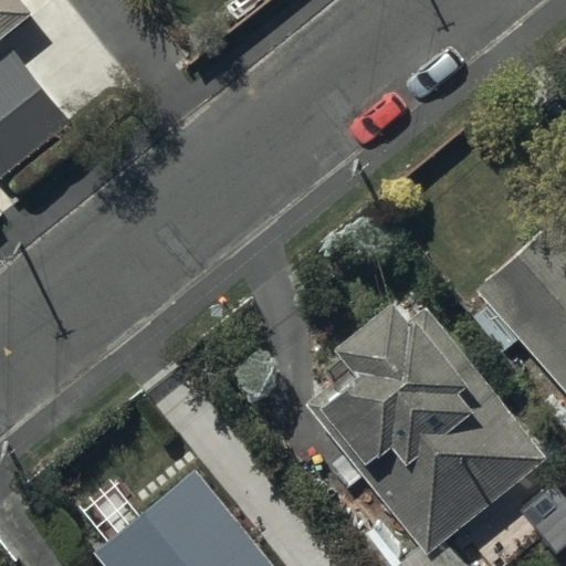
[(0,0),(0,39),(32,13),(21,0),(0,0)]
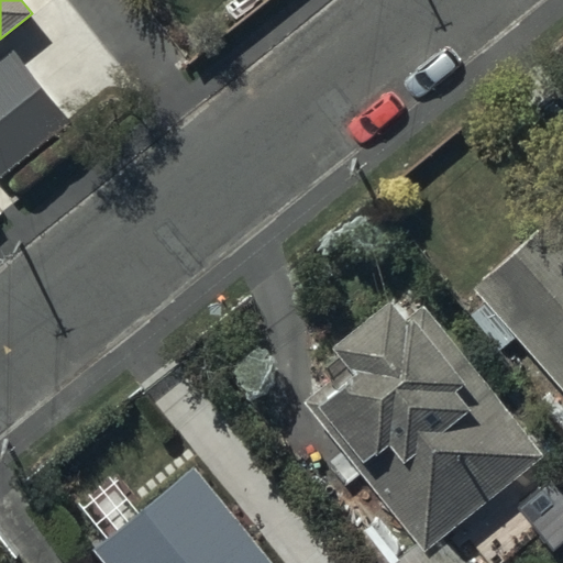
[(0,180),(72,122),(14,53),(0,64),(0,180)]
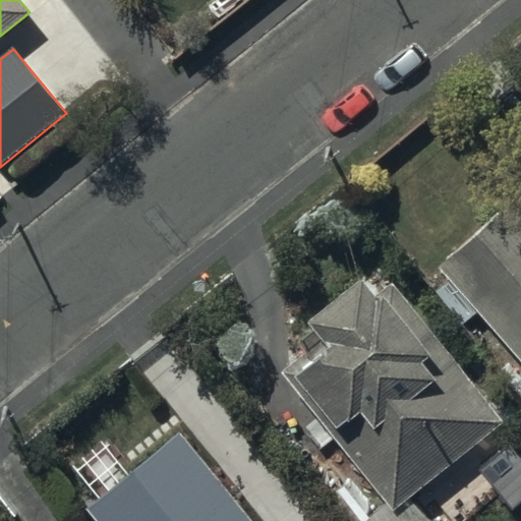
[(520,358),(520,203),(515,196),(438,268),(520,358)]
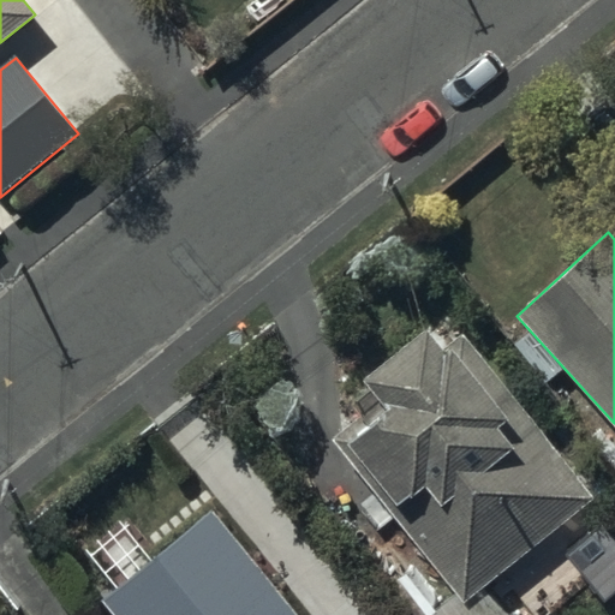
[(358,417),(332,440),(345,457),(353,451),(398,509),(390,514),(454,593),(428,614),(502,614),(482,590),(596,497),(446,315),(364,381),(389,411),(368,428),(358,417)]
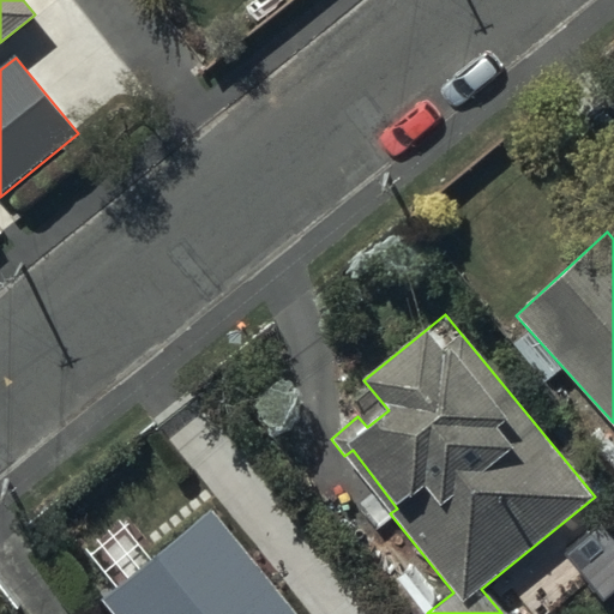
[(102,597),(115,613),(295,613),(214,510),(102,597)]
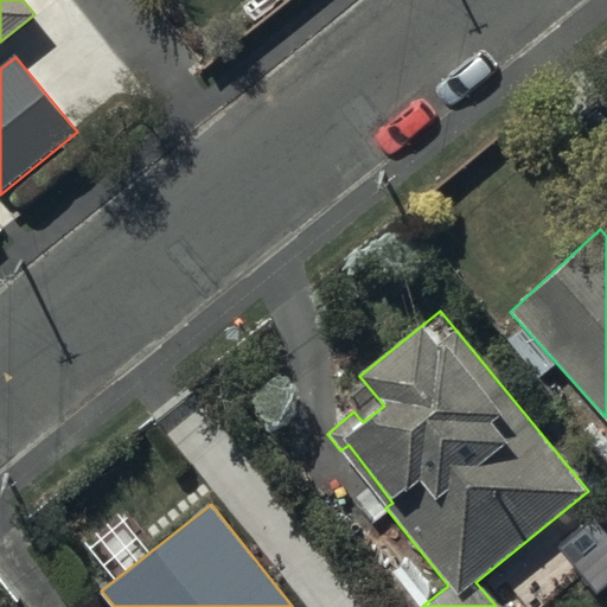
All buildings are outlined.
